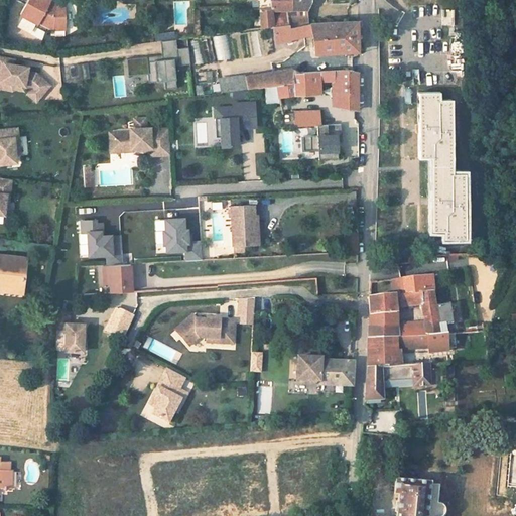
[(38,22),(52,29),(66,29),(65,5),(54,5),(53,6),(48,3),(49,0),(26,0),(19,14),(37,23),(38,22)]
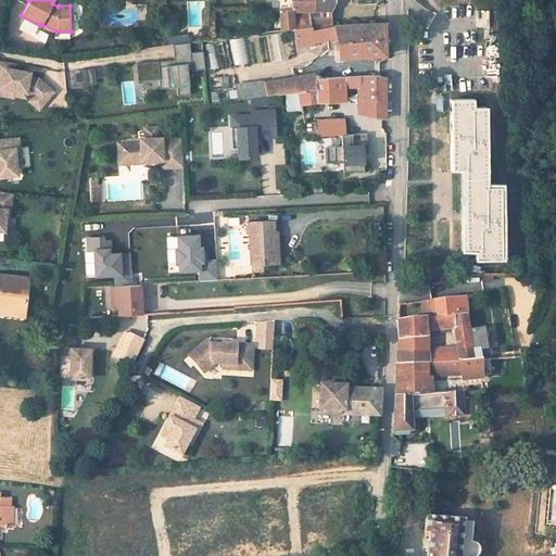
[(269,0),(270,10),(270,12),(279,11),(280,33),(294,32),(293,12),(294,12),(307,11),(313,11),(331,10),(333,1),(333,0),(269,0)]
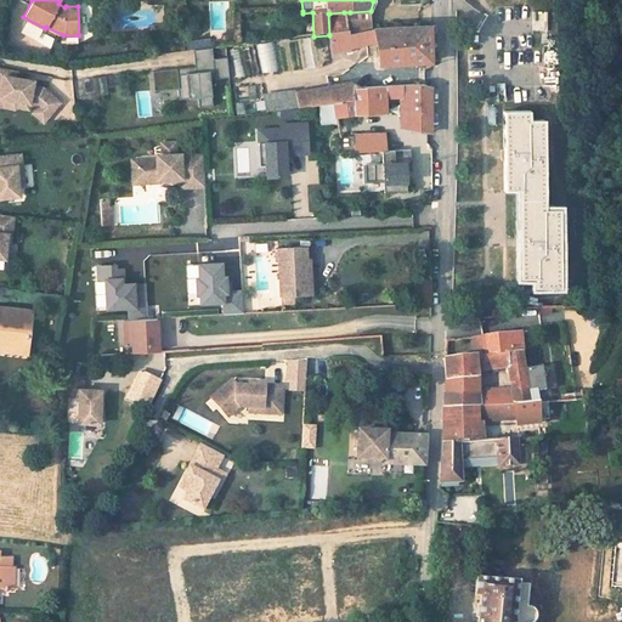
[(337,34),(329,35),(329,54),(350,49),(366,44),(375,41),(378,66),(430,62),(430,26),(403,28),(403,22),(397,23),(397,29),(373,30),(346,37),(346,33),(345,21),(337,21),(337,34)]
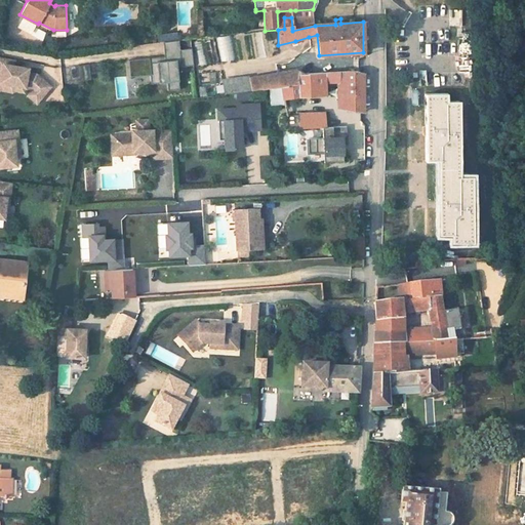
[(178,47),(190,46),(189,39),(177,40),(178,47)]
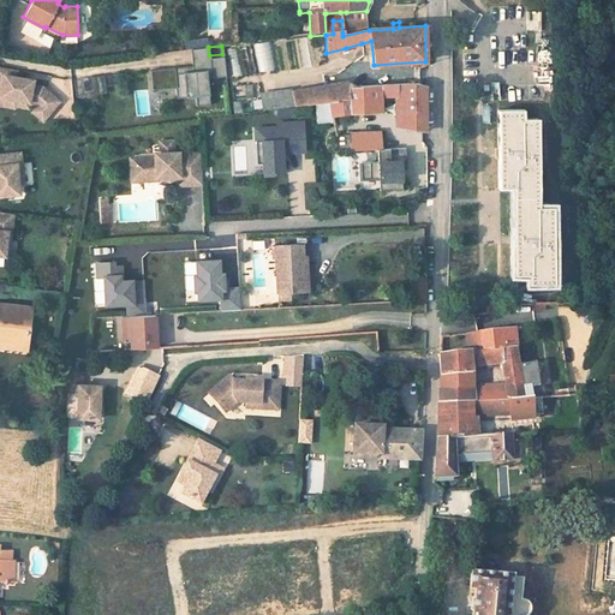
[(0,107),(51,117),(54,90),(30,85),(33,73),(0,67),(0,107)]
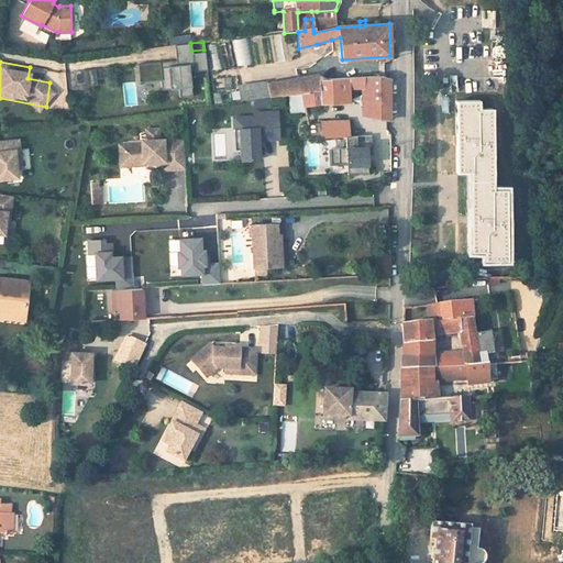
[(68,69),(69,86),(96,84),(95,68),(68,69)]
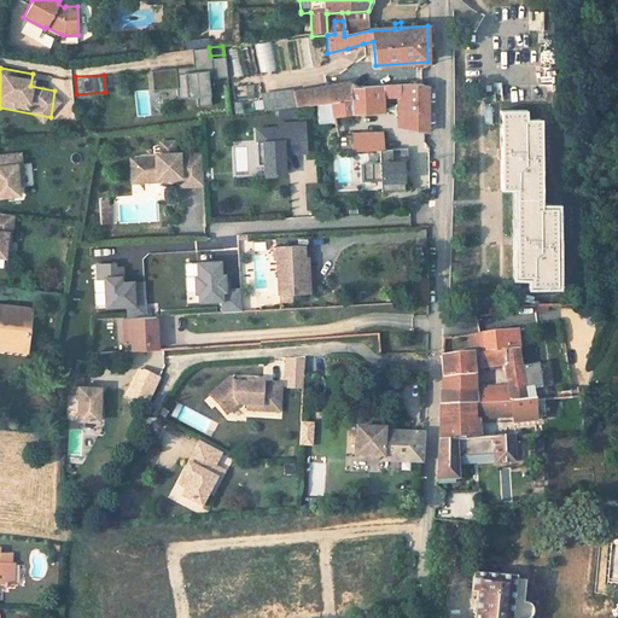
[(402,128),(429,132),(427,89),(420,85),(357,88),(347,83),(326,87),(293,92),(295,106),(328,101),(332,101),(333,116),(384,111),(383,98),(398,98),(398,112),(403,112),(402,128)]
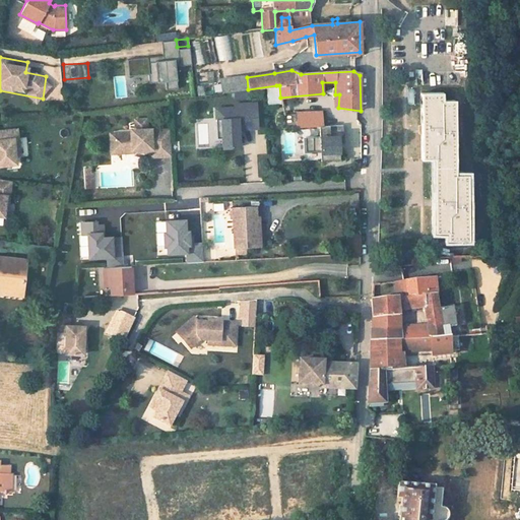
[(248,89),(247,77),(219,82),(221,92),(248,89)]
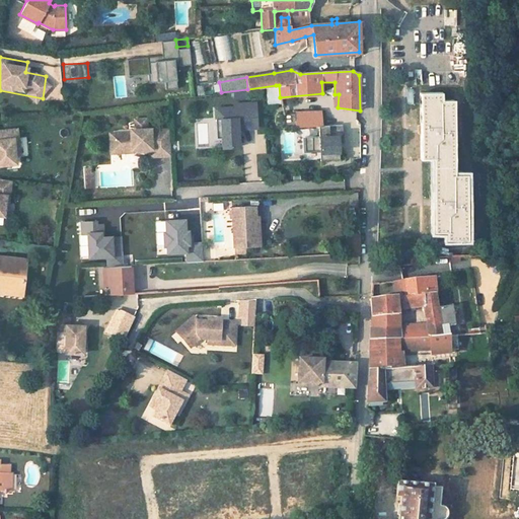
[(435,233),(446,233),(446,240),(460,239),(460,241),(463,241),(463,239),(468,240),(467,173),(455,174),(454,100),(442,100),(442,92),(421,93),(422,174),(434,174),(435,233)]
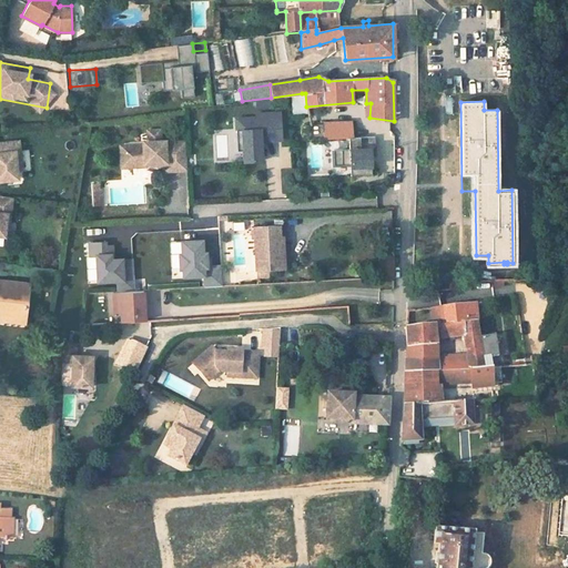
[(281,141),(279,111),(234,113),(236,161),(261,160),(260,141),(281,141)]
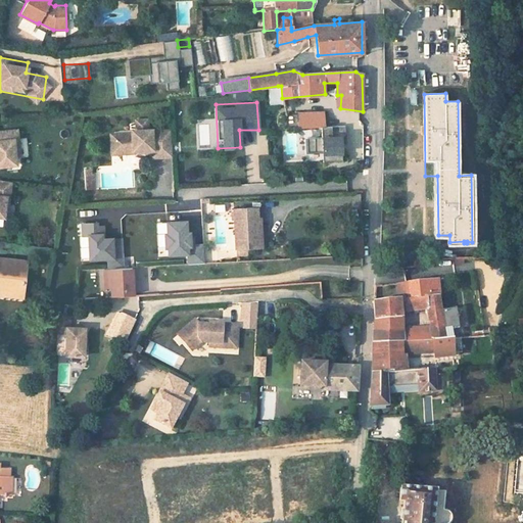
[(281,116),(282,129),(335,127),(335,121),(329,121),(328,113),(292,114),(285,115),(281,116)]
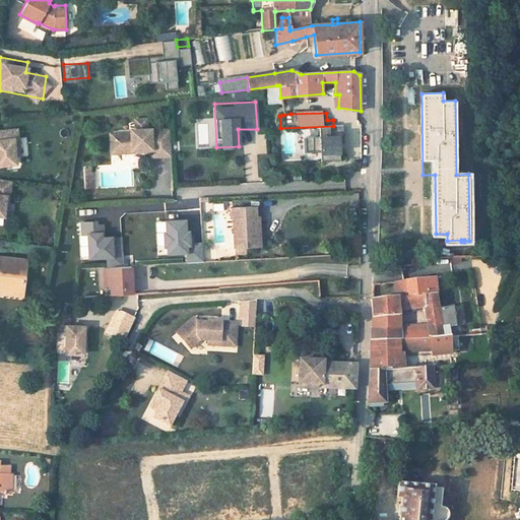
[(120,152),(144,151),(143,148),(151,148),(151,156),(171,155),(169,129),(150,130),(150,128),(146,129),(146,119),(135,119),(135,129),(131,129),(131,131),(119,132),(114,138),(114,147),(120,152)]
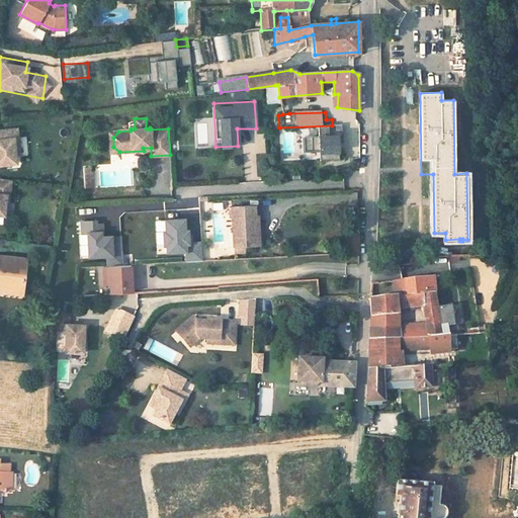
[(0,163),(15,162),(15,154),(19,154),(17,127),(0,128),(0,163)]
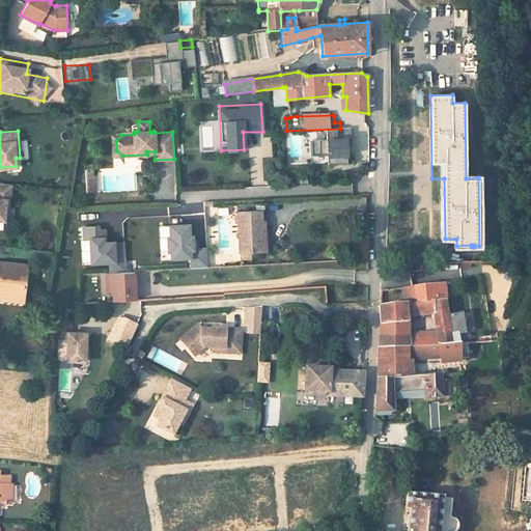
[(113,157),(122,156),(116,150),(116,141),(121,135),(112,136),(113,157)]
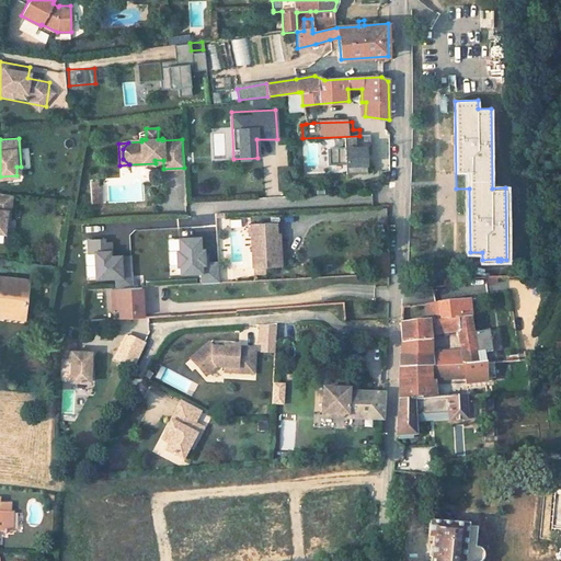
[(95,183),(87,184),(88,199),(95,199),(95,183)]
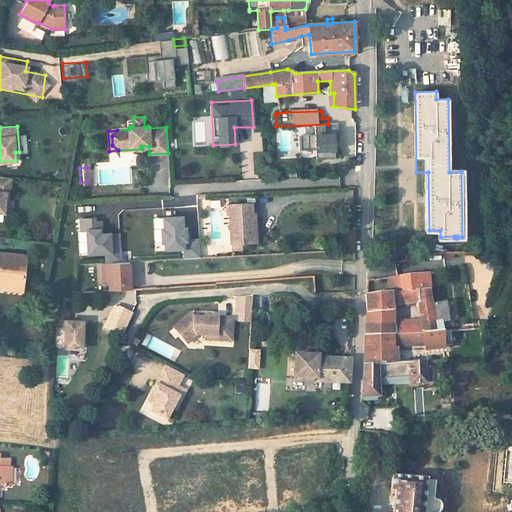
[(0,212),(4,213),(5,202),(8,203),(11,178),(0,177),(0,212)]
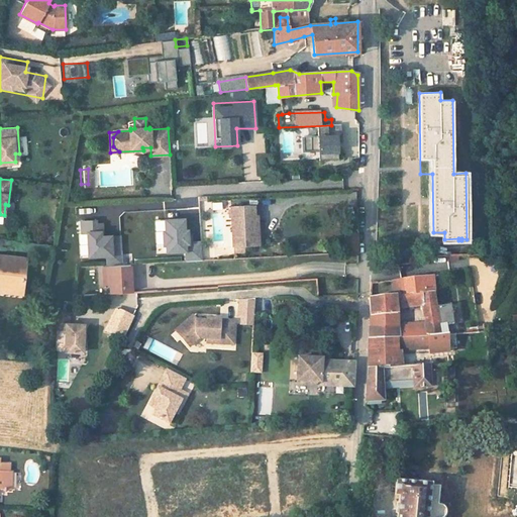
[(234,245),(252,245),(251,225),(255,225),(255,215),(254,205),(232,206),(234,245)]
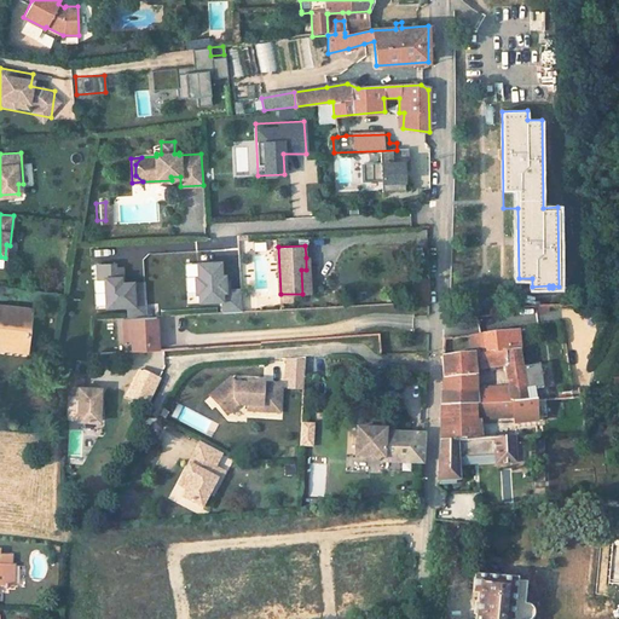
[(0,307),(0,342),(27,345),(30,311),(0,307)]
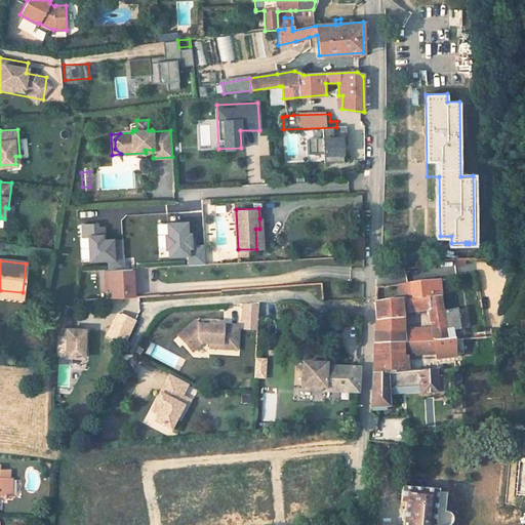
[(131,267),(101,268),(102,296),(132,295),(131,267)]
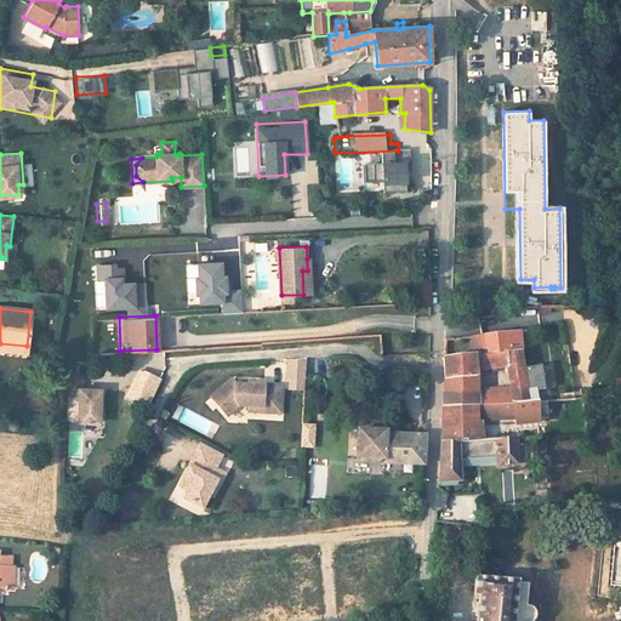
[(485,354),(473,355),(444,359),(445,380),(443,406),(442,443),(439,482),(459,482),(459,463),(496,461),(496,467),(516,466),(514,439),(536,438),(537,477),(547,477),(545,437),(539,438),(539,428),(483,431),(483,440),(479,440),(479,425),(477,425),(477,420),(516,417),(516,425),(539,422),(537,400),(529,402),(520,341),(510,342),(508,334),(484,336),(485,354)]
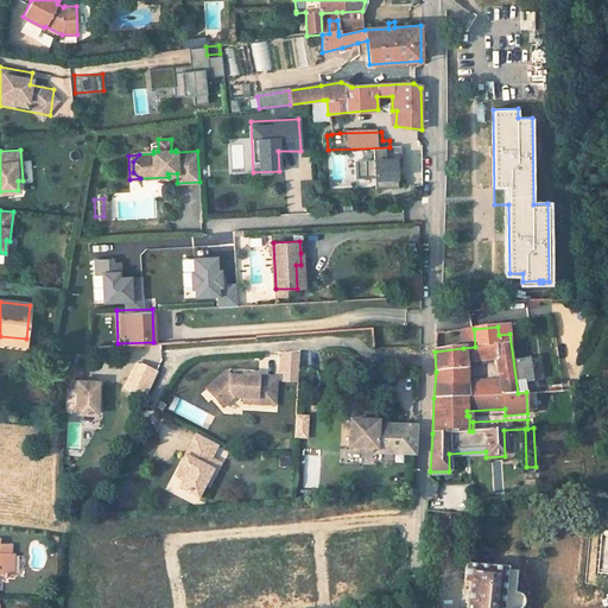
[(475,347),(474,329),(462,330),(463,348),(475,347)]
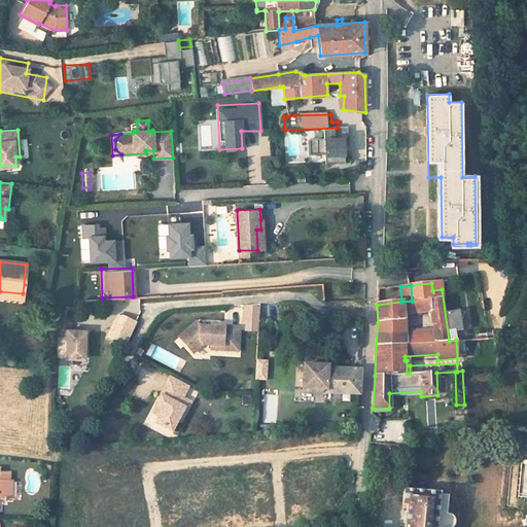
[(0,291),(0,297),(22,301),(23,293),(0,291)]
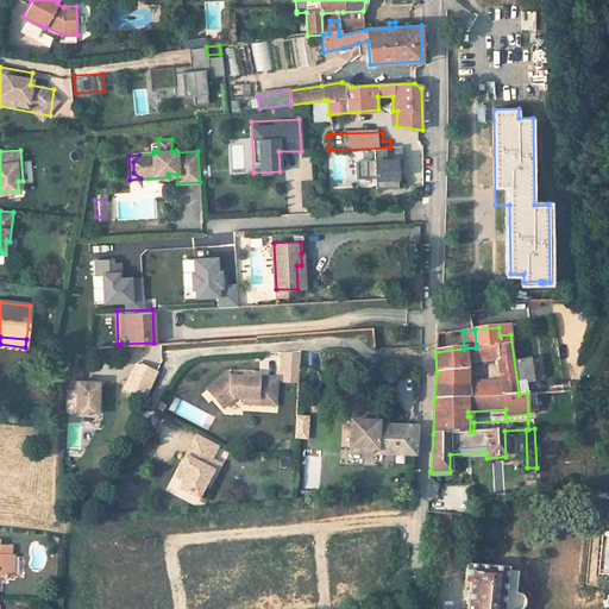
[(280,352),(278,383),(297,383),(299,352),(280,352)]
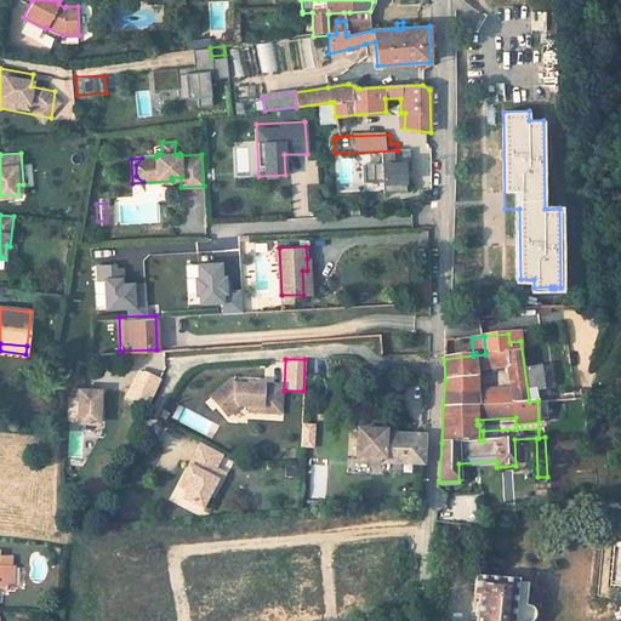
[(81,376),(67,374),(66,394),(78,394),(78,421),(98,421),(100,388),(81,388),(81,376)]
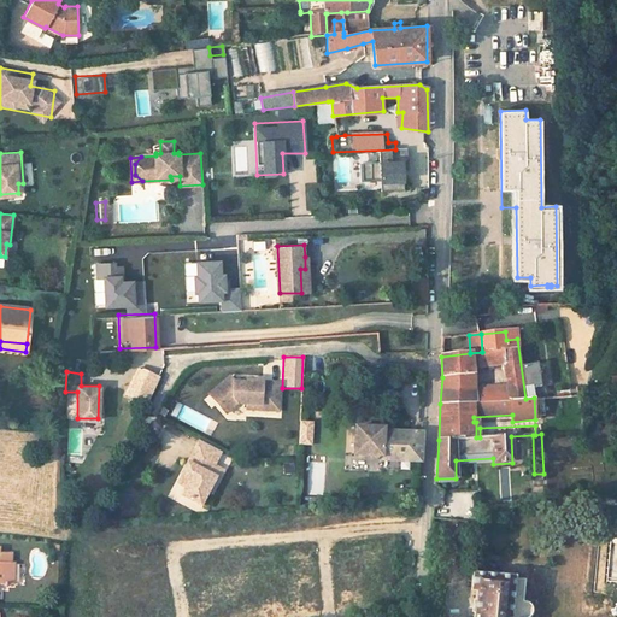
[(246,382),(234,381),(230,377),(229,376),(209,394),(224,412),(236,403),(246,403),(246,407),(277,410),(278,397),(269,397),(268,398),(263,398),(260,395),(262,381),(262,380),(246,378),(246,382)]
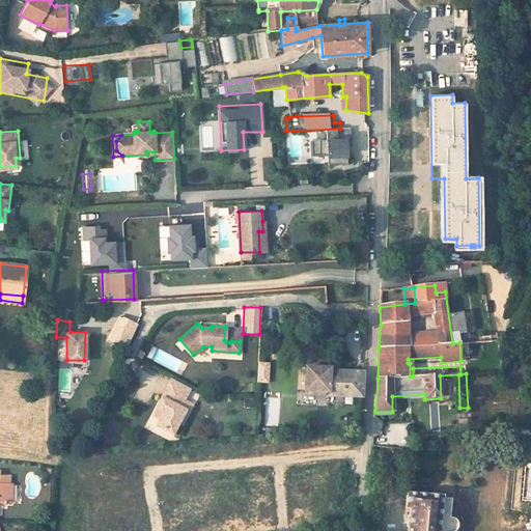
[(231,341),(240,341),(241,329),(225,328),(224,340),(226,342),(230,342),(231,341)]
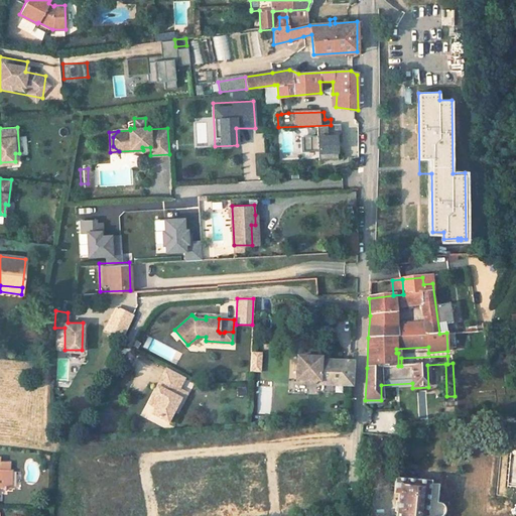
[(318,387),(352,386),(353,363),(318,363),(318,360),(295,360),(295,384),(318,384),(318,387)]
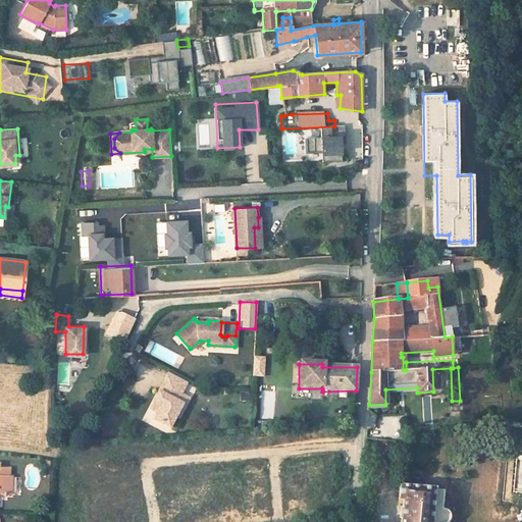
[(166,373),(185,382),(186,379),(167,371),(166,373)]
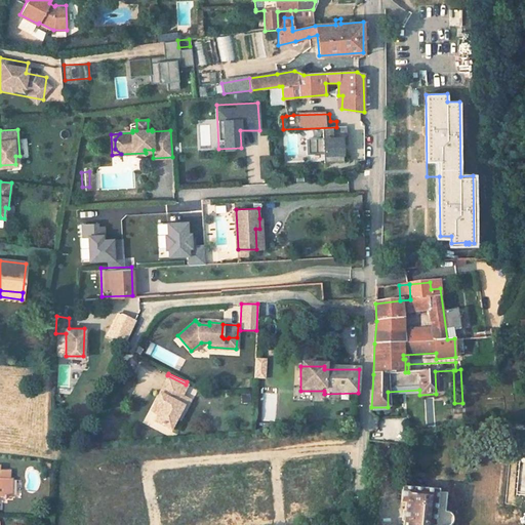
[(186,385),(167,375),(154,403),(155,403),(161,406),(158,413),(155,420),(171,429),(177,416),(180,417),(190,398),(182,394),(186,385)]
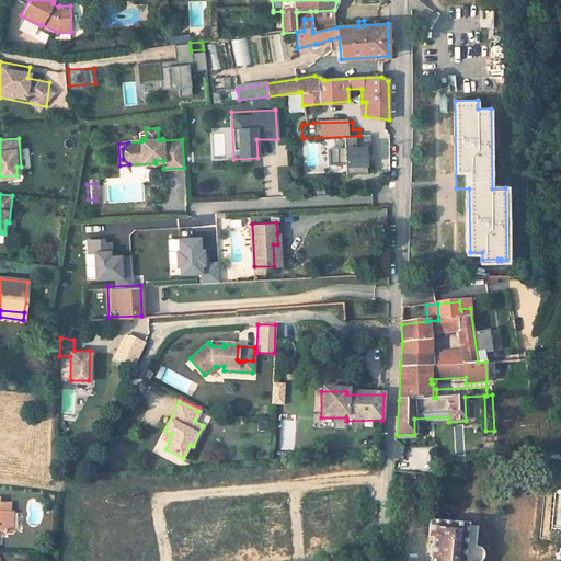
[(169,442),(172,434),(165,431),(162,438),(169,442)]
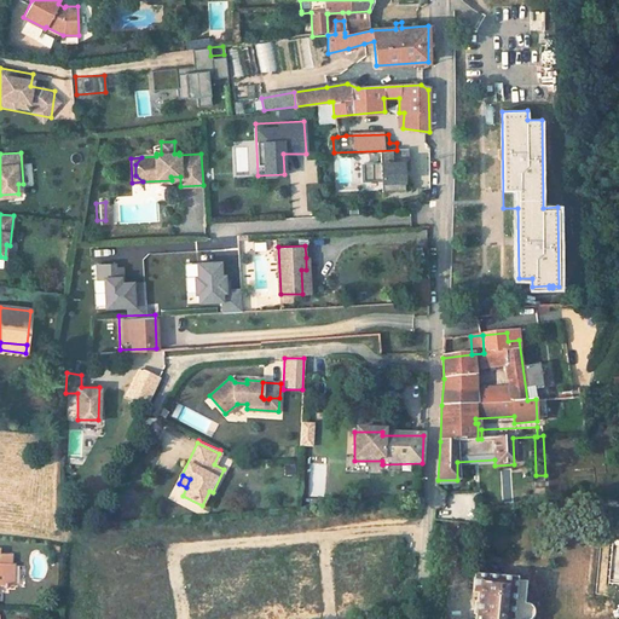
[(0,586),(10,586),(11,566),(9,566),(9,555),(0,554),(0,586)]
